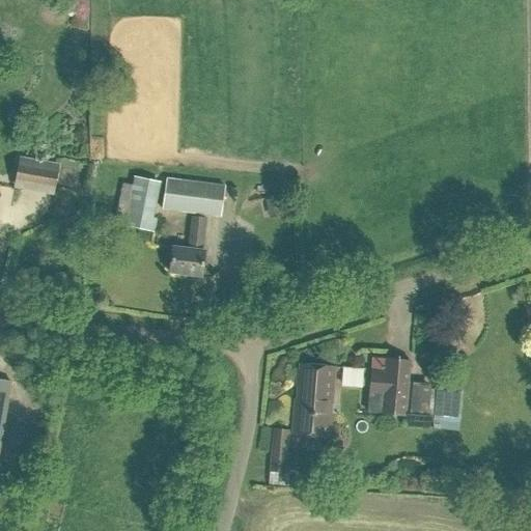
[(54,196),(59,163),(19,157),(14,189),(54,196)]
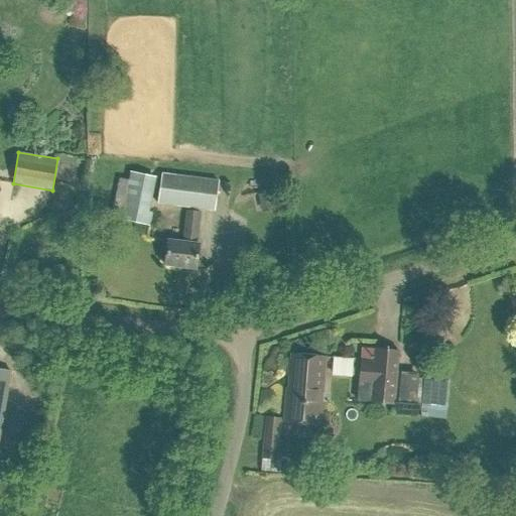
[(149,212),(156,176),(129,170),(119,220),(149,226),(152,212),(149,212)]
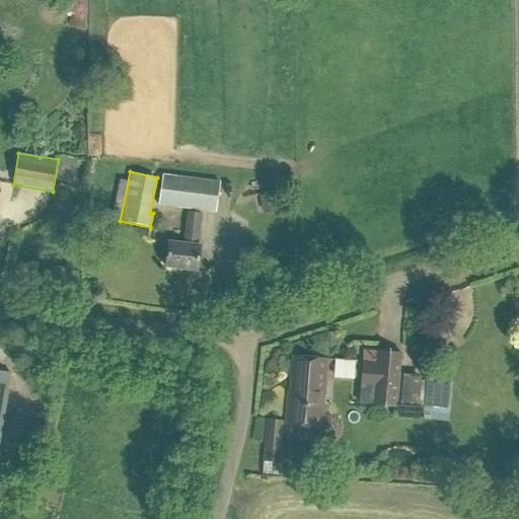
[(215,214),(220,182),(209,181),(162,174),(157,206),(215,214)]
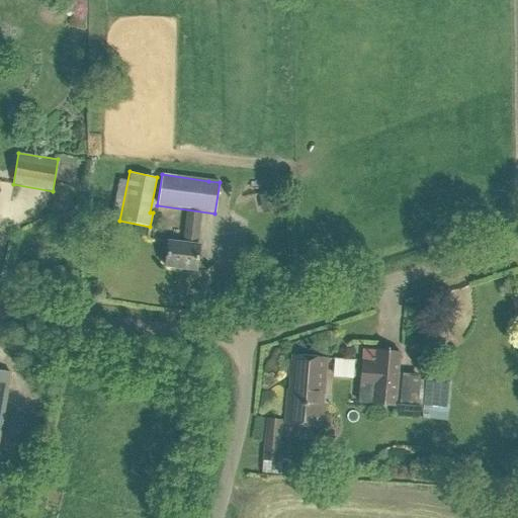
[(199,246),(203,216),(186,212),(182,244),(168,242),(165,266),(196,270),(200,246),(199,246)]
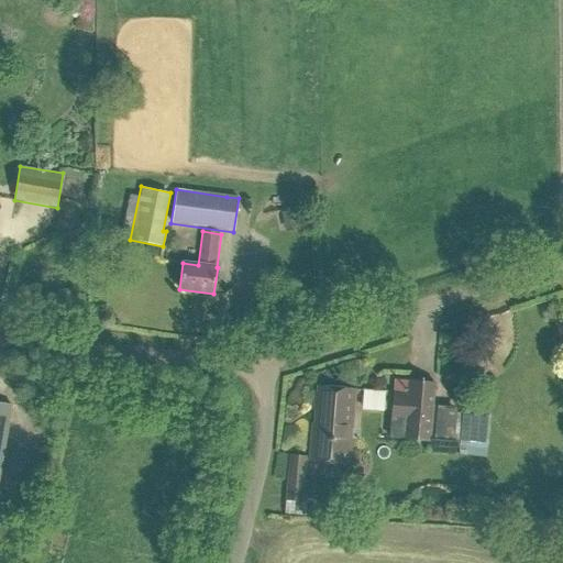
[(449,378),(449,396),(460,396),(460,378),(449,378)]
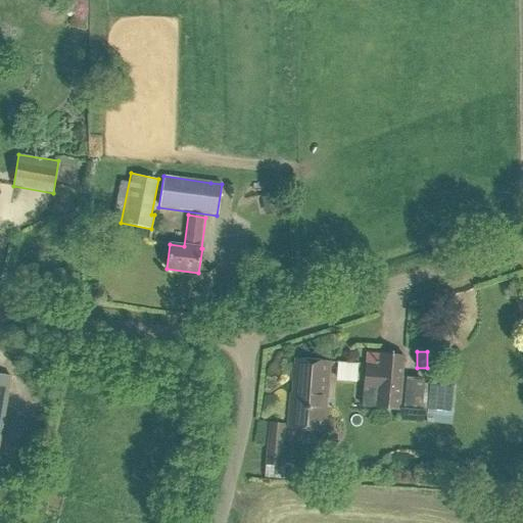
[(407,357),(380,353),(379,365),(367,364),(363,409),(401,412),(407,357)]
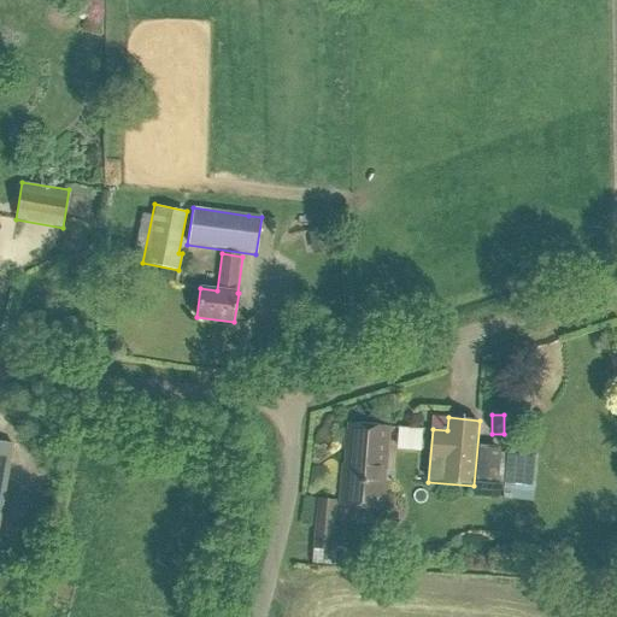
[(382,506),(389,425),(352,422),(351,428),(346,428),(339,503),(382,506)]
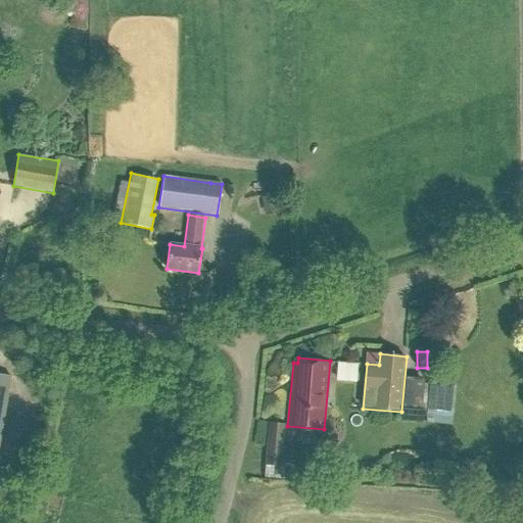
[(0,440),(11,376),(0,373),(0,440)]
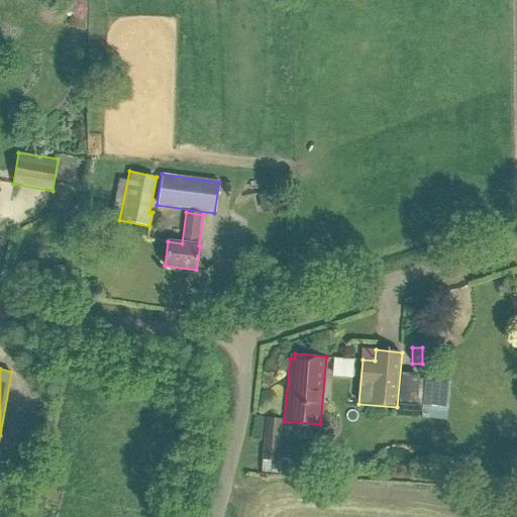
[(411,375),(410,400),(435,401),(436,376),(411,375)]
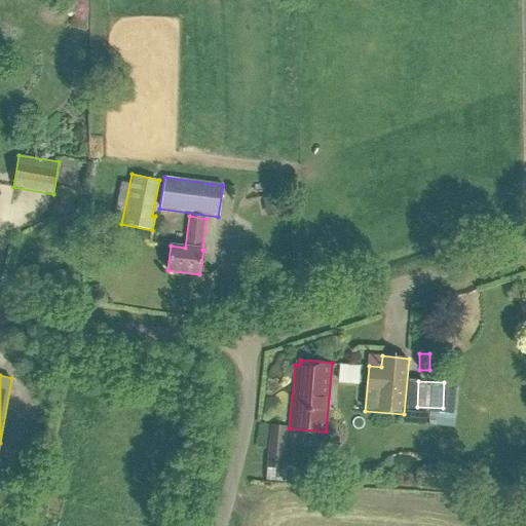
[(285,471),(288,427),(269,425),(266,470),(285,471)]
